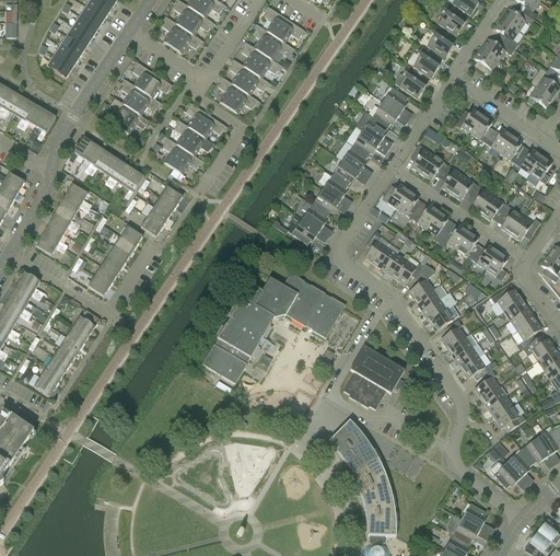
[(90,0),(86,4),(105,16),(112,7),(101,0),(90,0)]
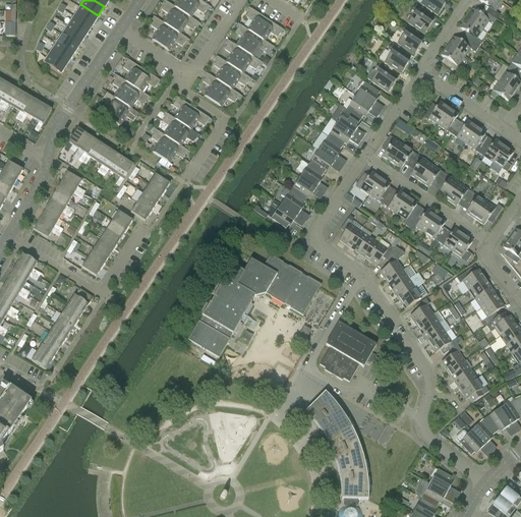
[(168,11),(163,19),(172,25),(182,9),(174,3),(169,0),(165,0),(161,6),(168,11)]
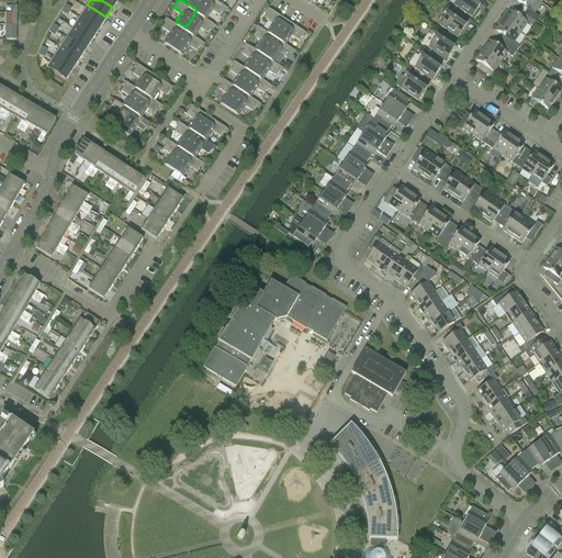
[(190,0),(188,3),(197,10),(203,0),(190,0)]
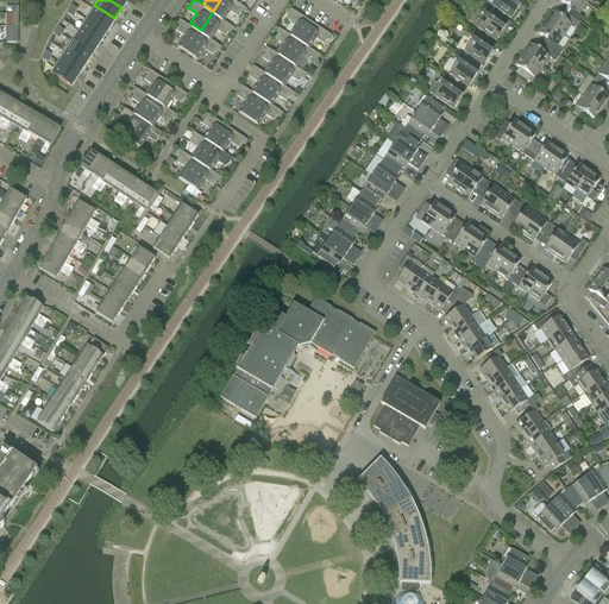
[(220,0),(213,11),(224,17),(230,7),(238,13),(244,4),(246,6),(246,5),(239,0),(220,0)]
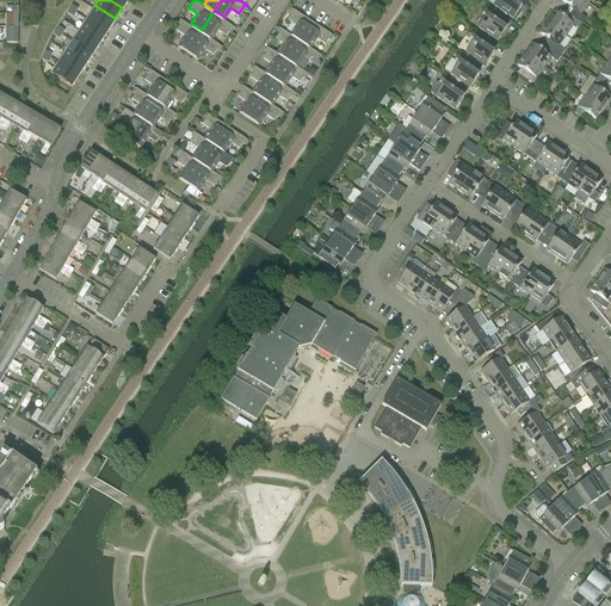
[(494,0),(493,1),(513,14),(522,2),(518,0),(494,0)]
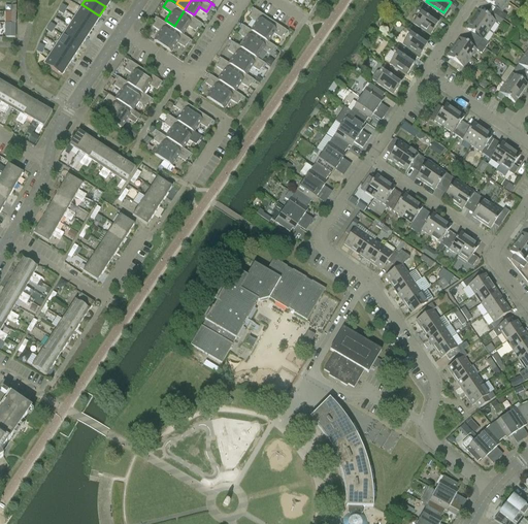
[(502,8),(507,0),(489,0),(498,6),(495,10),(503,17),(506,11),(502,8)]
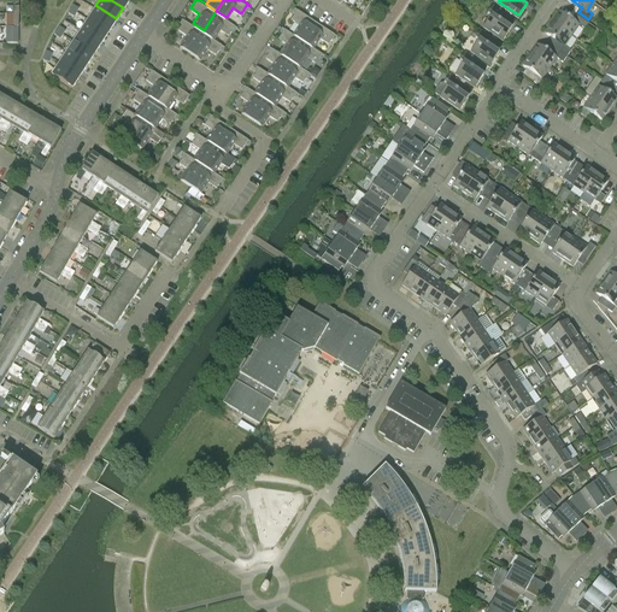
[(505,11),(492,3),(487,10),(491,12),(483,23),(503,37),(511,24),(500,17),(505,11)]
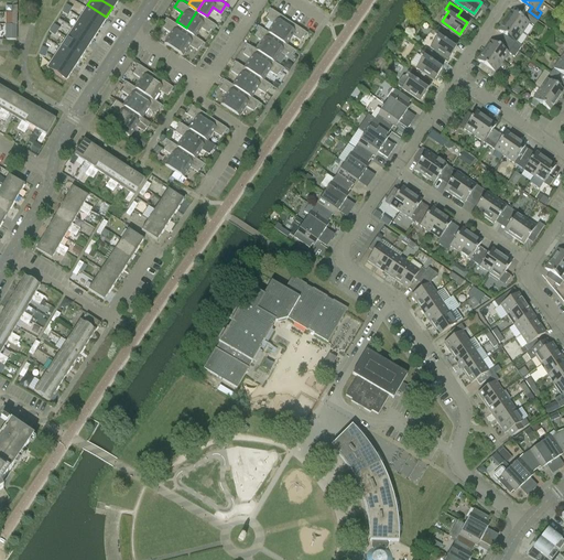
[(80,14),(99,27),(106,17),(87,4),(80,14)]
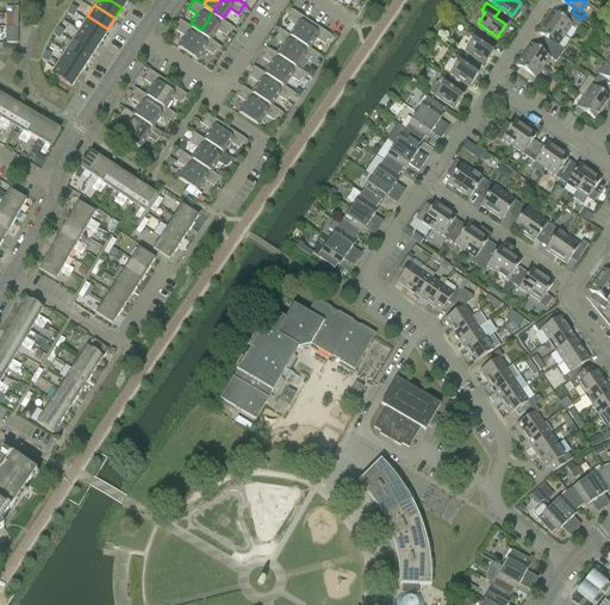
[(299,38),(312,19),(291,5),(293,7),(288,16),(297,20),(290,31),(299,38)]
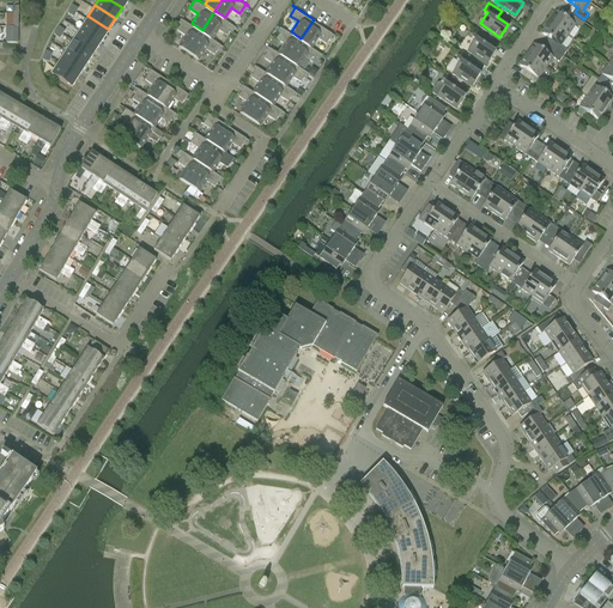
[(581,24),(584,19),(575,12),(571,18),(556,7),(548,18),(568,31),(575,22),(581,24)]
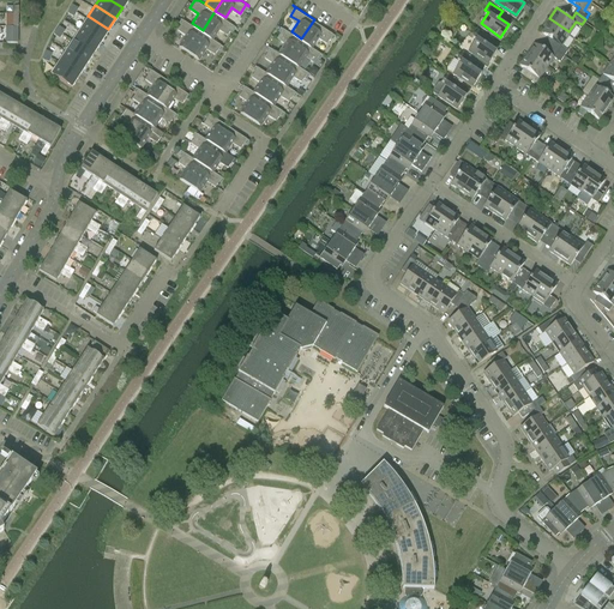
[(215,11),(203,30),(212,36),(220,26),(228,32),(234,23),(236,25),(236,24),(226,17),(215,11)]
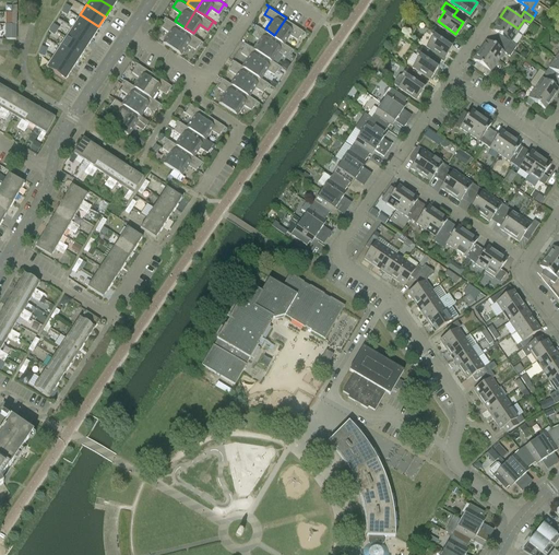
[(80,14),(73,24),(92,36),(98,26),(80,14)]
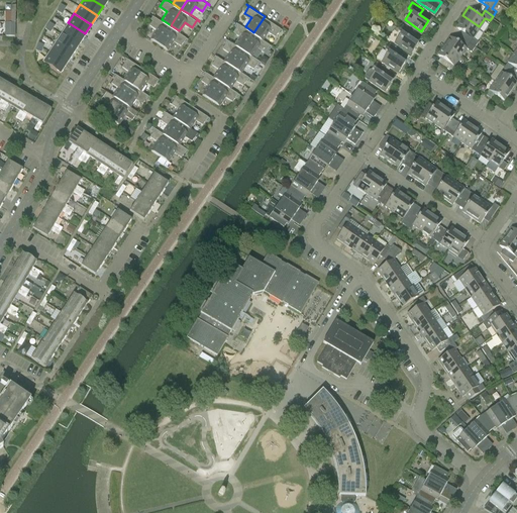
[(171,25),(162,19),(152,13),(154,15),(149,22),(157,27),(150,36),(159,42),(171,25)]
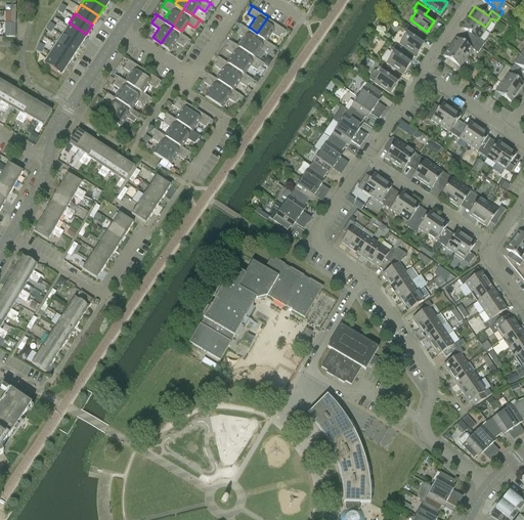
[(485,27),(469,15),(463,25),(475,34),(472,39),(476,41),(485,27)]
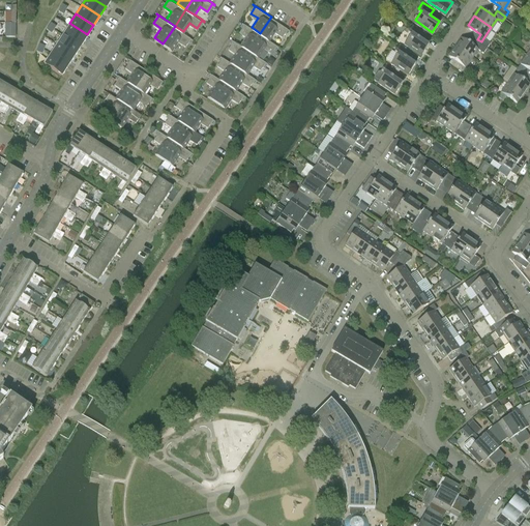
[(260,33),(269,38),(274,30),(282,35),(287,27),(289,29),(290,28),(271,17),(260,33)]
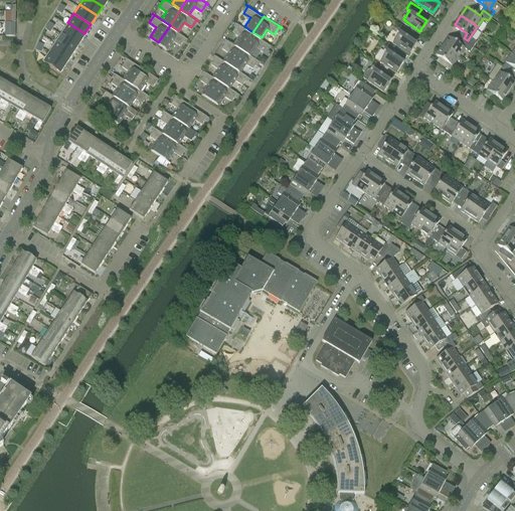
[(15,19),(6,19),(5,32),(15,32),(15,19)]
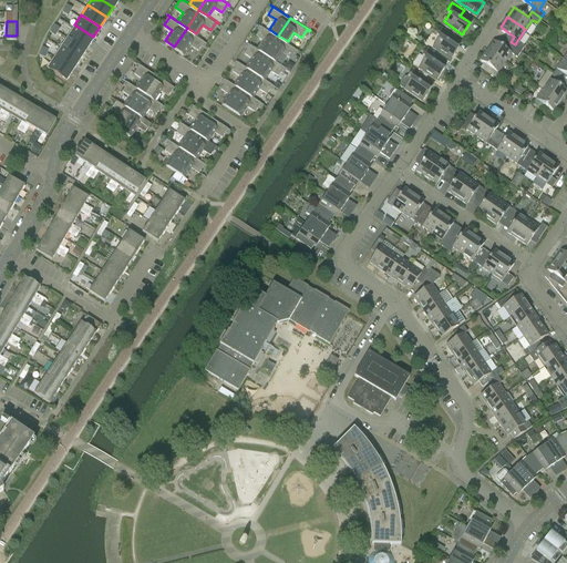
[(278,36),(269,29),(259,22),(261,24),(256,32),(264,37),(257,47),(267,53),(278,36)]
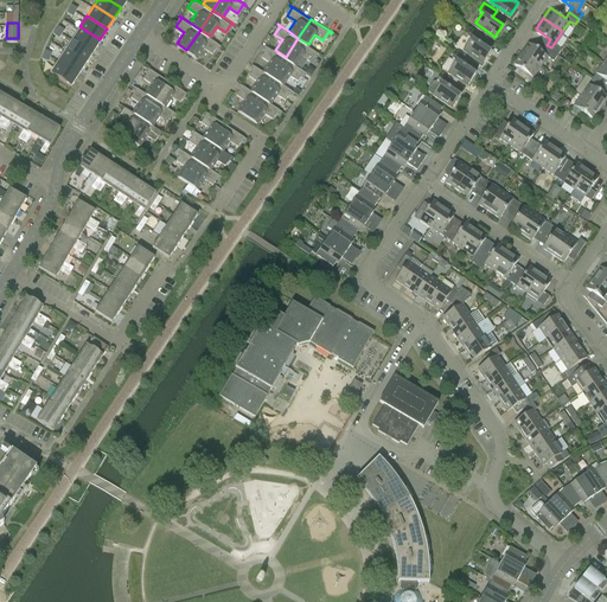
[(94,49),(100,39),(80,26),(72,37),(93,51),(94,49)]
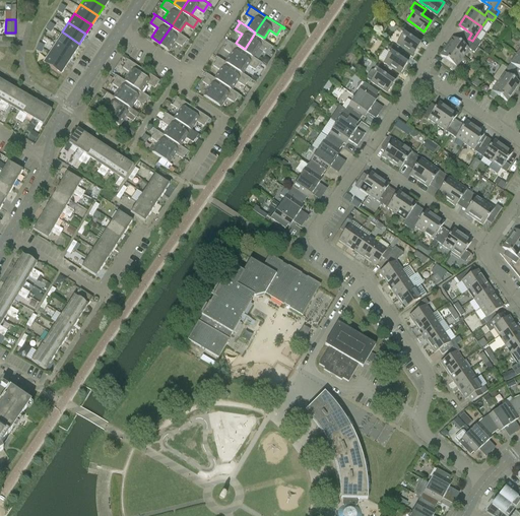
[(414,29),(404,22),(400,28),(403,30),(396,41),(413,52),(420,42),(411,35),(414,29)]
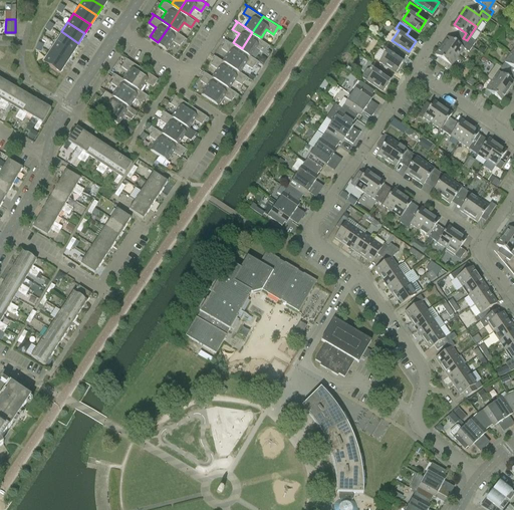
[(187,36),(178,30),(170,25),(158,42),(167,47),(173,38),(180,43),(185,35),(187,37),(187,36)]
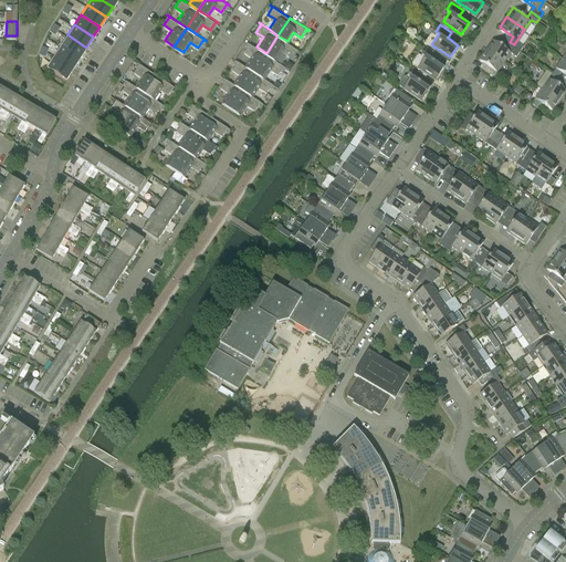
[(61,45),(80,58),(86,48),(67,34),(61,45)]
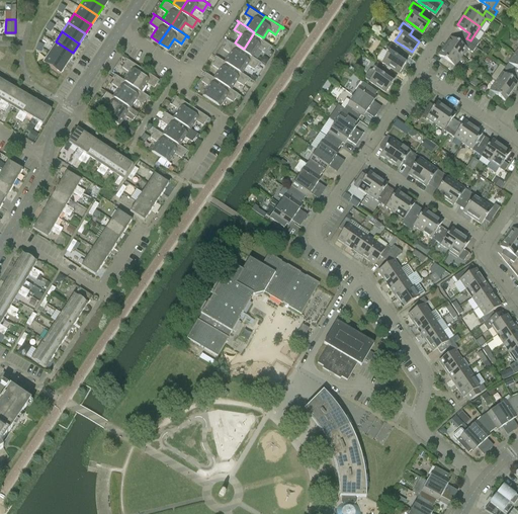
[(244,49),(252,54),(258,46),(265,51),(270,43),(272,45),(272,44),(263,37),(254,32),(244,49)]
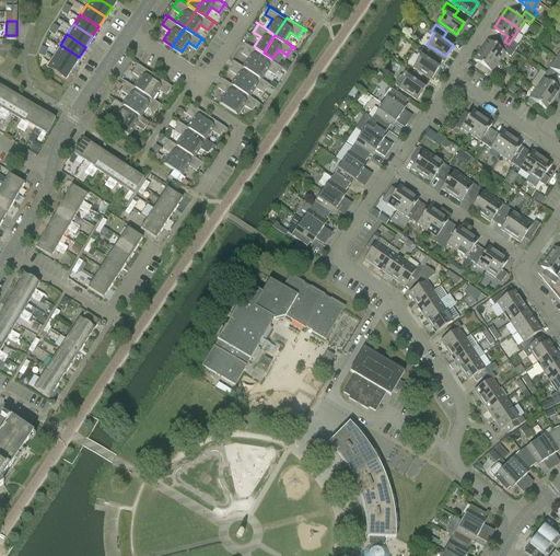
[(499,59),(509,44),(504,42),(501,46),(487,36),(480,46),(499,59)]
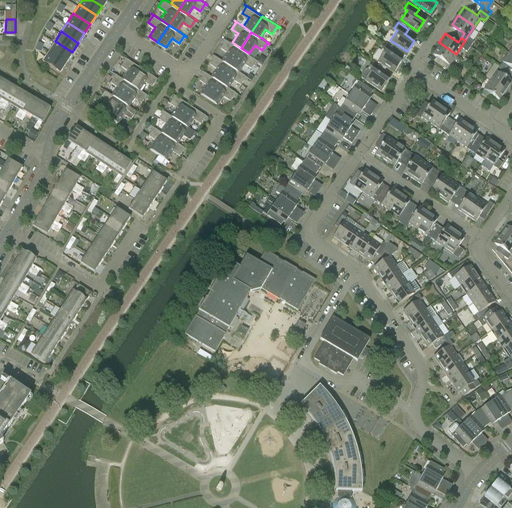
[(241,48),(232,42),(223,36),(225,38),(221,45),(228,50),(222,58),(230,64),(241,48)]
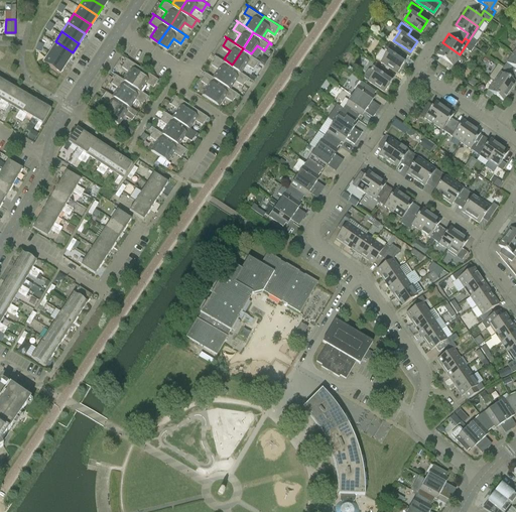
[(49,50),(67,61),(73,52),(55,41),(49,50)]
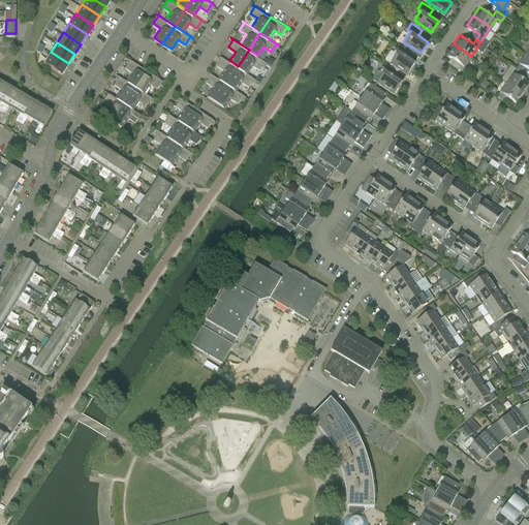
[(390,60),(407,72),(414,61),(405,55),(409,50),(398,42),(394,49),(397,51),(390,60)]
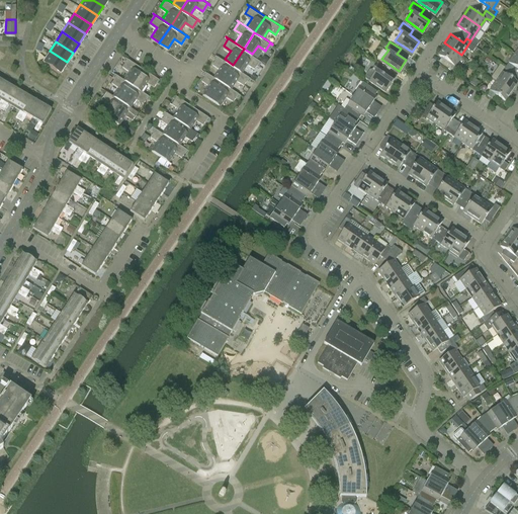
[(461,55),(444,43),(438,52),(451,61),(448,66),(451,68),(461,55)]
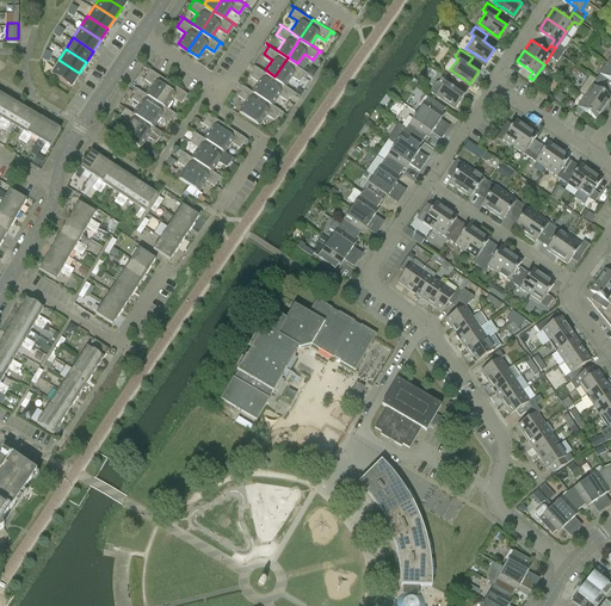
[(275,76),(285,82),(291,73),(300,79),(306,69),(308,72),(308,70),(297,63),(288,57),(275,76)]
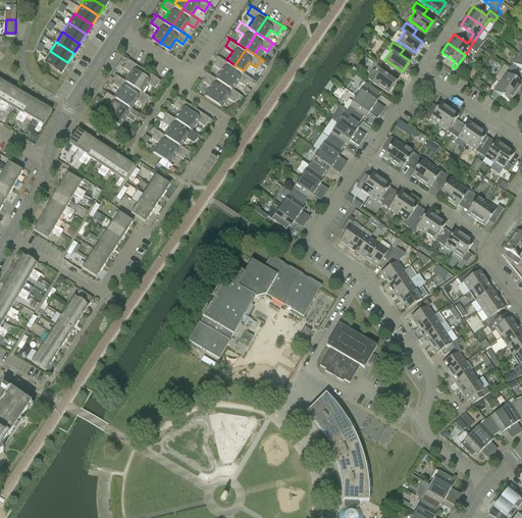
[(61,71),(67,62),(50,51),(44,60),(61,71)]
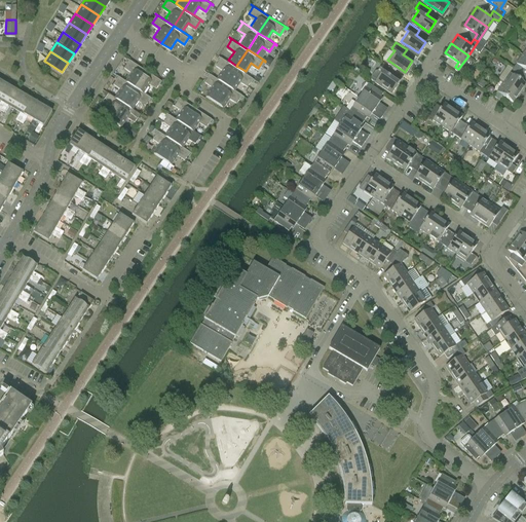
[(525,53),(523,51),(513,65),(517,68),(520,63),(525,67),(525,53)]
